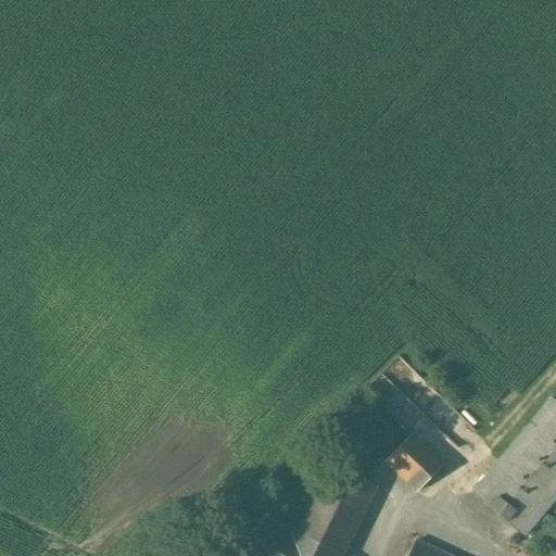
[(555,402),(551,397),(471,492),(522,535),(555,495),(555,402)]
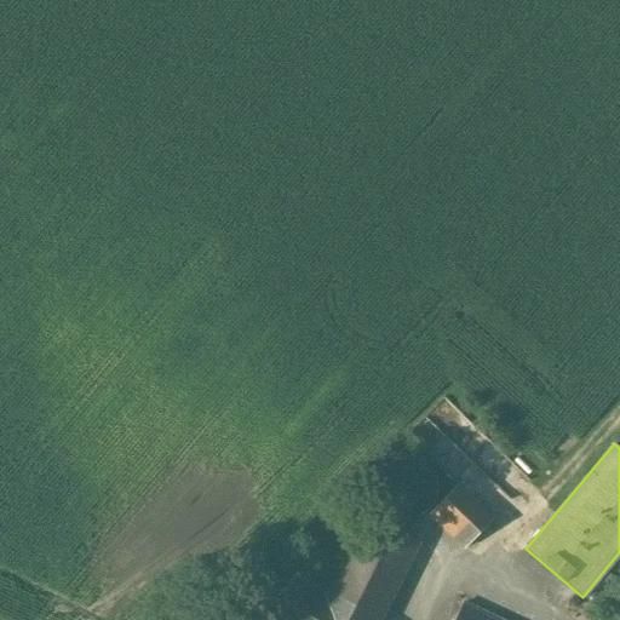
[(436,497),(438,484),(435,472),(429,463),(418,457),(406,454),(394,457),(384,464),(377,474),(374,486),(377,498),(384,509),(395,515),(407,517),(419,515),(429,507),(436,497)]
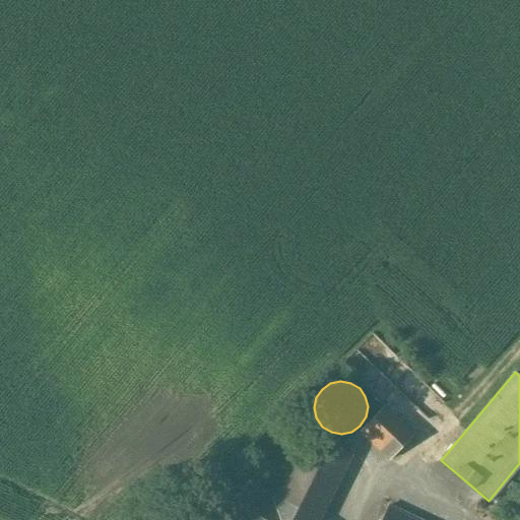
[(412,435),(383,406),(360,432),(389,459),(412,435)]
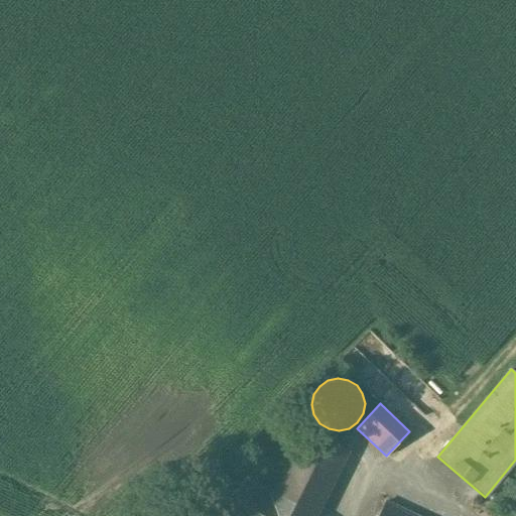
[(304,428),(274,494),(246,480),(228,515),(317,515),(315,515),(348,450),(304,428)]
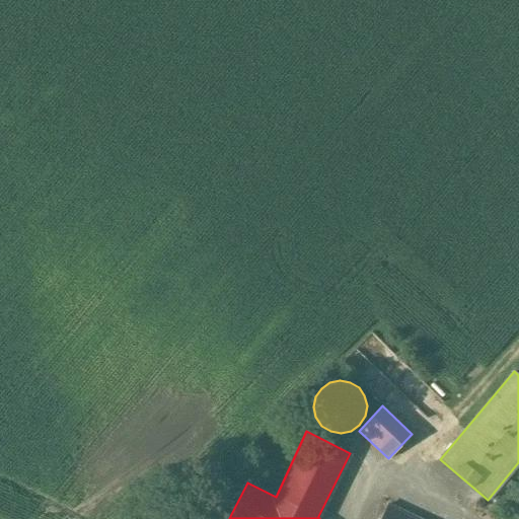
[(417,518),(386,505),(379,518),(417,518)]
